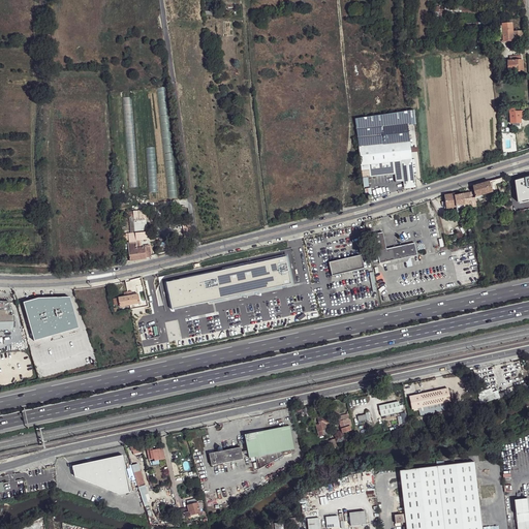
[(503,39),(503,41),(524,40),(523,23),(502,25),(503,34),(503,39)]
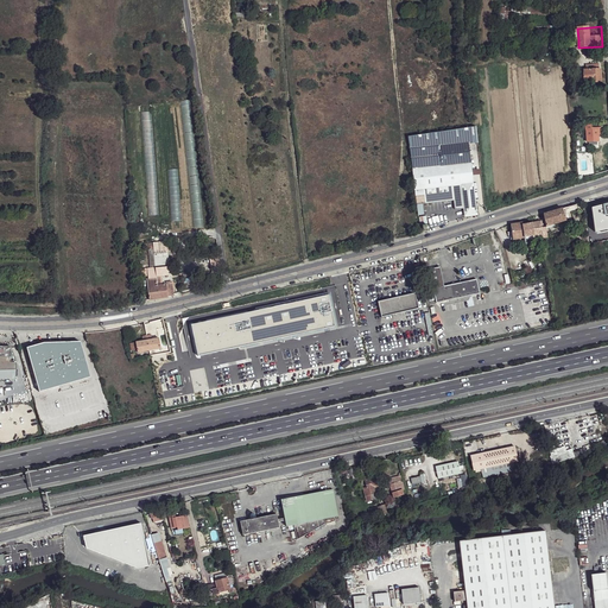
[(586,64),(586,70),(584,71),(584,81),(590,81),(591,82),(601,81),(599,63),(586,64)]
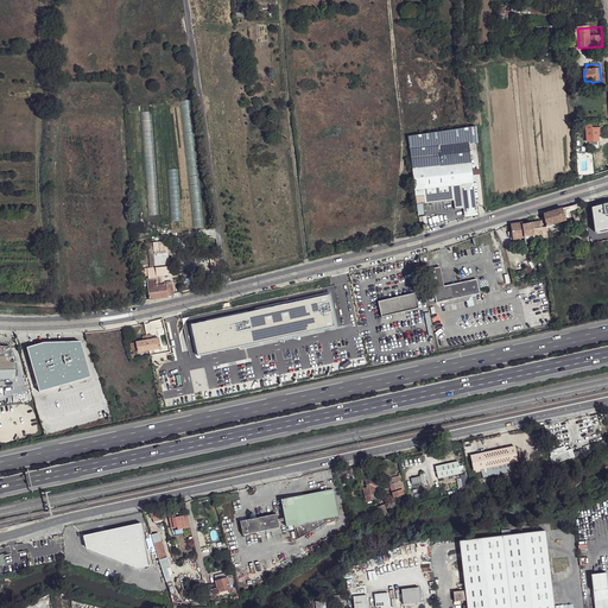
[(587,131),(587,141),(599,141),(599,134),(599,130),(591,130),(591,126),(586,126),(586,131),(587,131)]
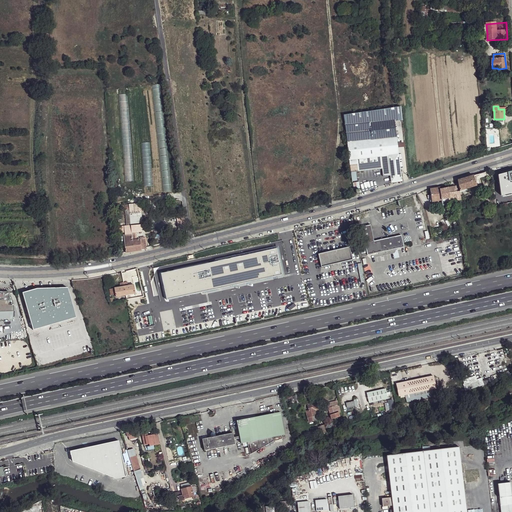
[(344,115),(350,172),(382,169),(383,176),(391,175),(392,182),(402,181),(398,148),(397,143),(404,142),(401,107),(393,108),(344,115)]
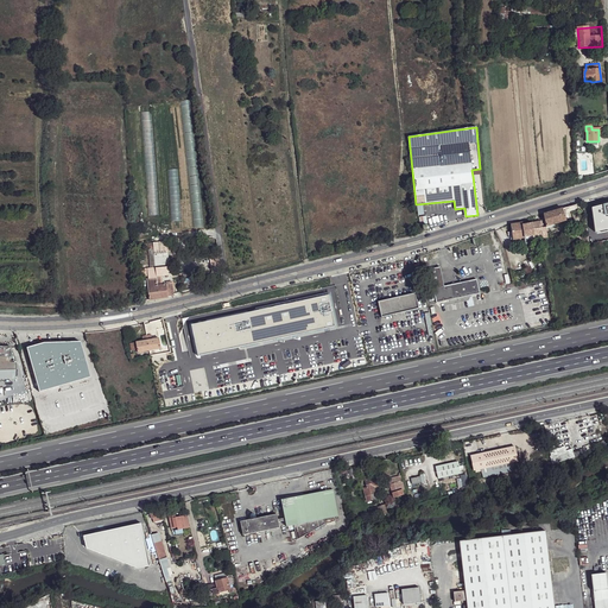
[(577,204),(563,209),(564,215),(569,213),(578,210),(577,204)]
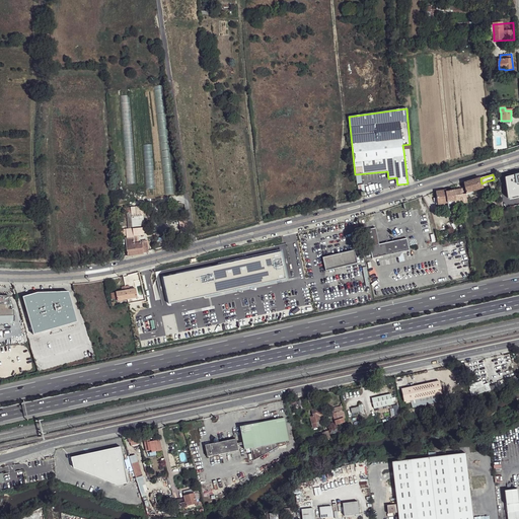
[(464,183),(466,194),(474,192),(484,188),(482,183),(480,178),(470,181),(464,183)]
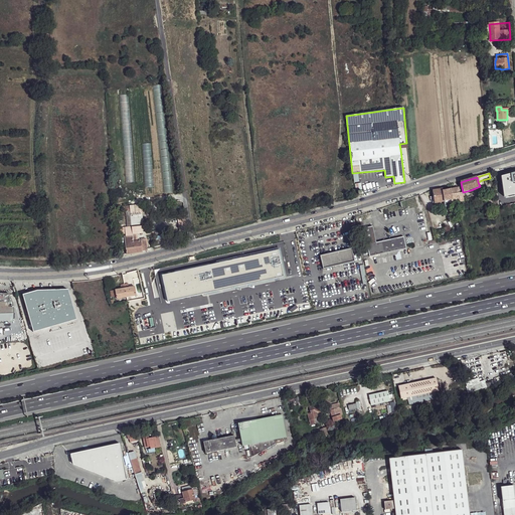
[(433,190),(435,203),(444,201),(443,191),(443,189),(433,190)]
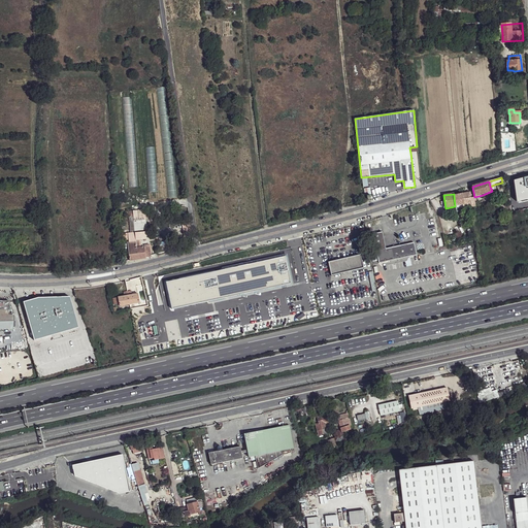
[(454,196),(455,206),(460,205),(464,205),(463,199),(462,194),(454,196)]
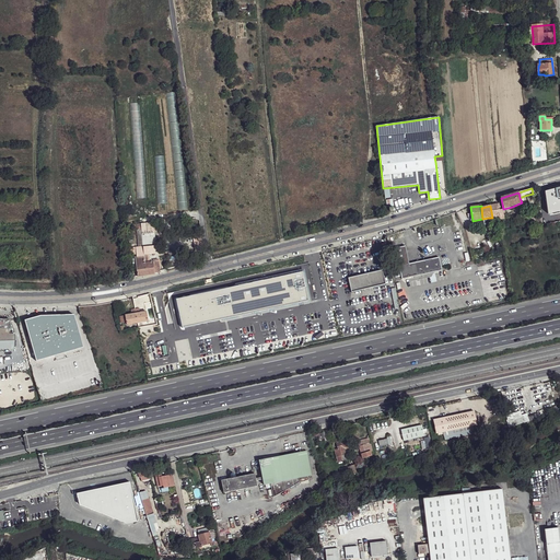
[(491,211),(492,218),(500,216),(501,219),(504,219),(503,211),(503,209),(501,210),(500,210),(491,211)]
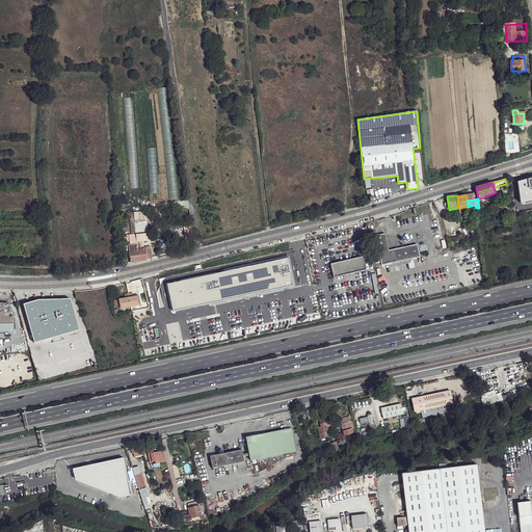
[(134,217),(135,225),(148,224),(147,213),(134,214),(134,217)]
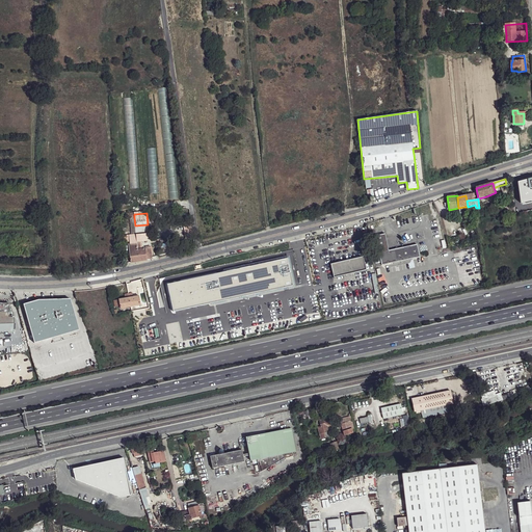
[(314,245),(324,243),(322,233),(312,236),(314,245)]
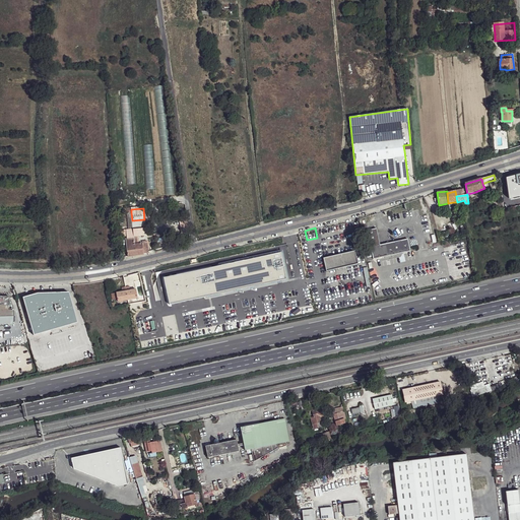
[(368,231),(371,247),(373,259),(410,251),(407,240),(380,245),(376,229),(368,231)]
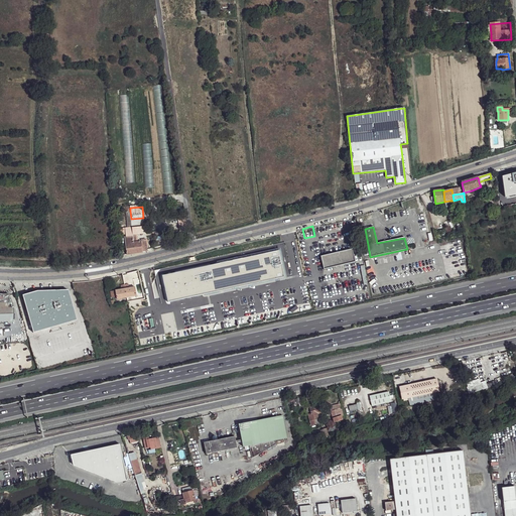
[(135,253),(134,243),(132,235),(132,230),(132,228),(127,228),(125,228),(123,228),(123,231),(120,231),(121,235),(126,235),(126,237),(125,237),(127,255),(135,253)]
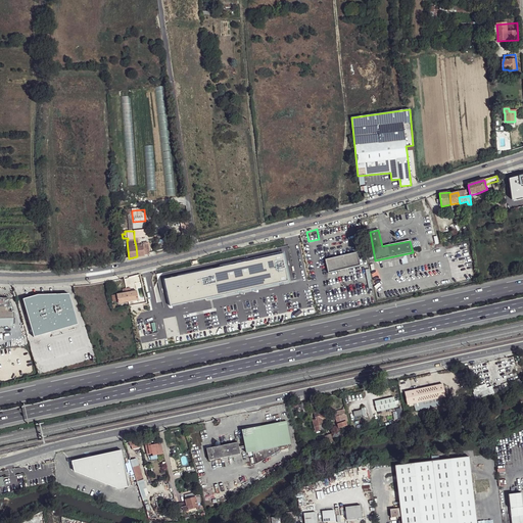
[(328,241),(326,244),(331,246),(334,250),(334,253),(338,251),(341,250),(345,250),(345,247),(346,243),(348,240),(345,237),(342,234),(341,231),(337,234),(334,234),(330,234),(330,239),(328,241)]
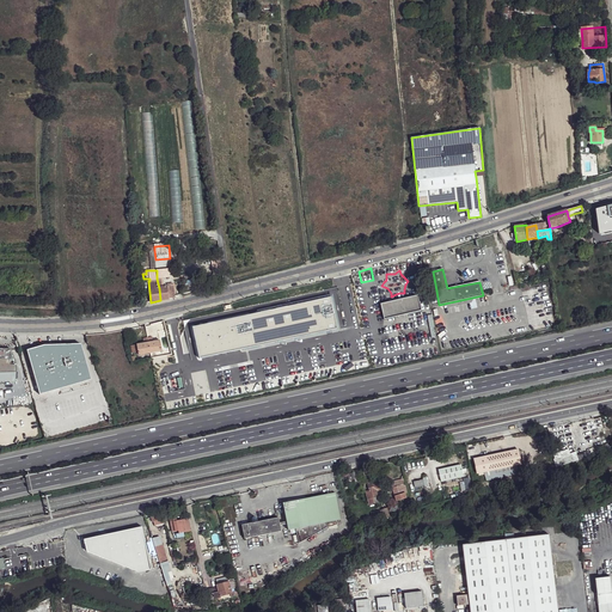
[(159,288),(160,300),(170,299),(167,286),(159,288)]
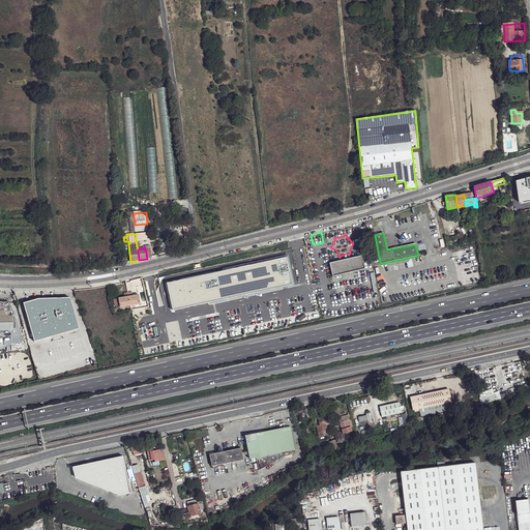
[(329,264),(333,276),(364,269),(362,256),(329,264)]
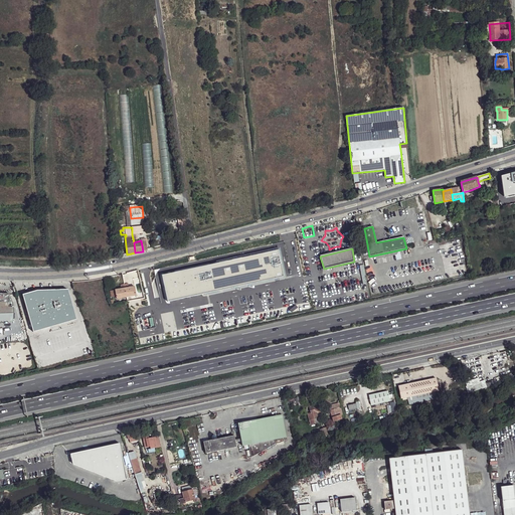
[(278,249),(162,275),(168,302),(284,277),(278,249)]
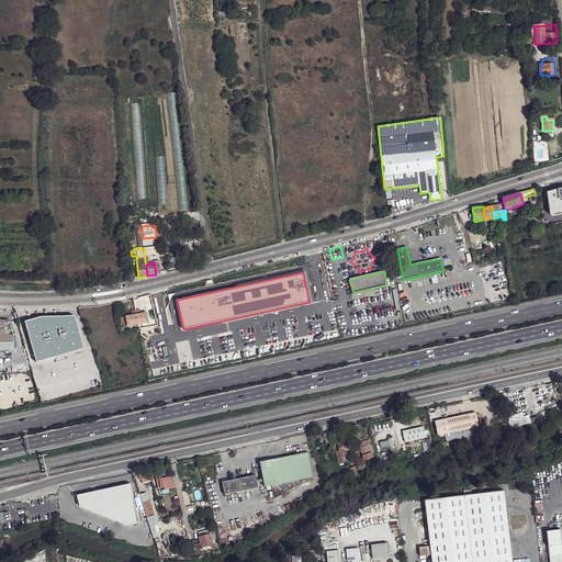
[(375,307),(371,308),(374,312),(375,317),(374,321),(379,321),(383,322),(386,324),(389,319),(392,317),(395,315),(393,311),(392,306),(392,304),(388,303),(383,302),(381,301),(379,304),(375,307)]
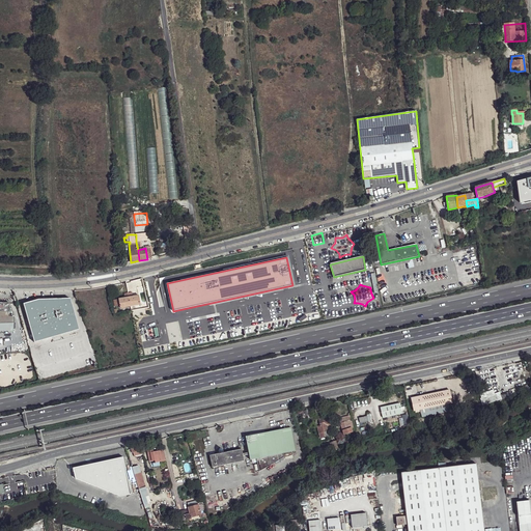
[(119,299),(120,306),(120,308),(141,304),(139,296),(133,297),(132,292),(124,294),(124,298),(119,299)]
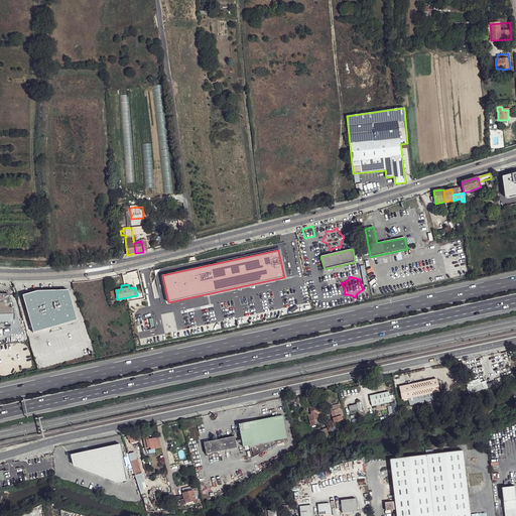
[(22,295),(33,333),(77,319),(68,289),(53,293),(52,290),(38,294),(37,290),(29,293),(22,295)]
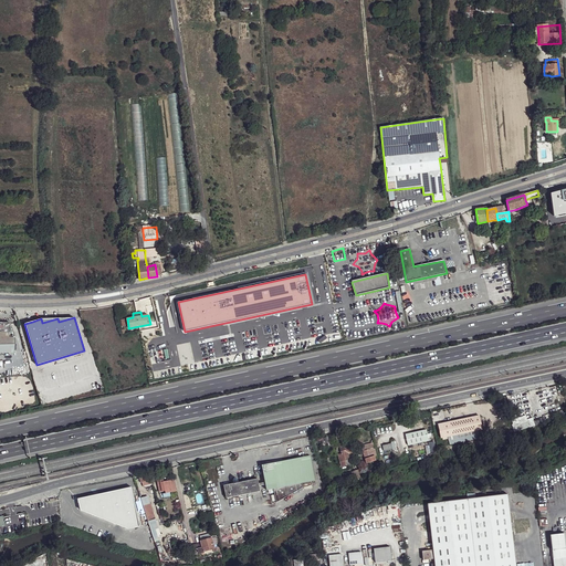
[(0,344),(14,344),(14,337),(9,338),(10,323),(0,322),(0,344)]
